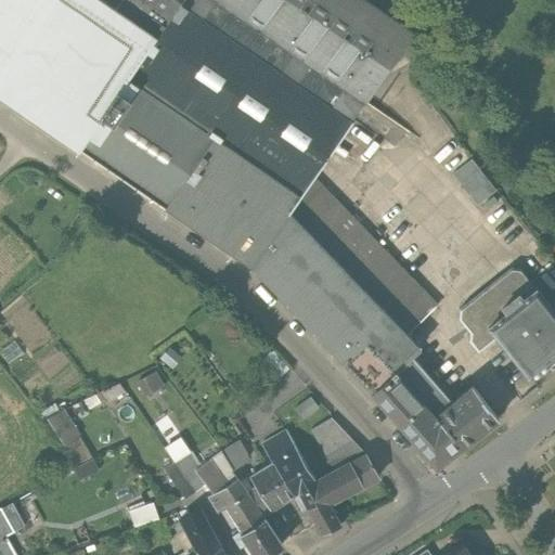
[(0,0),(0,97),(79,152),(127,85),(132,75),(131,75),(155,41),(115,10),(100,0),(0,0)]
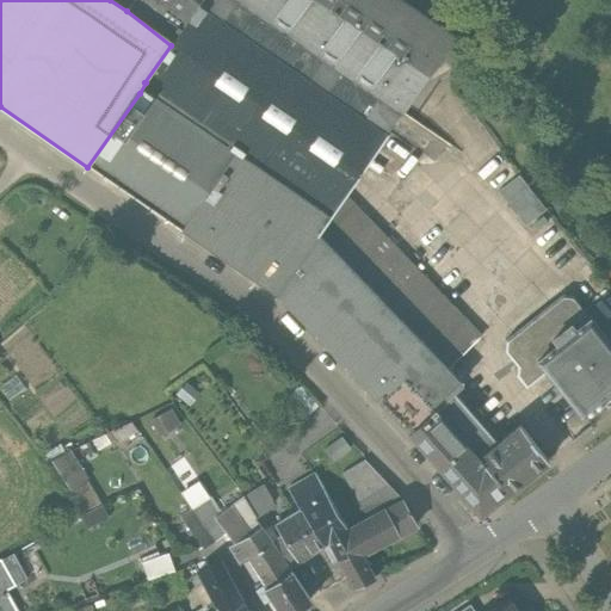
[(110,0),(127,11),(134,0),(110,0)]
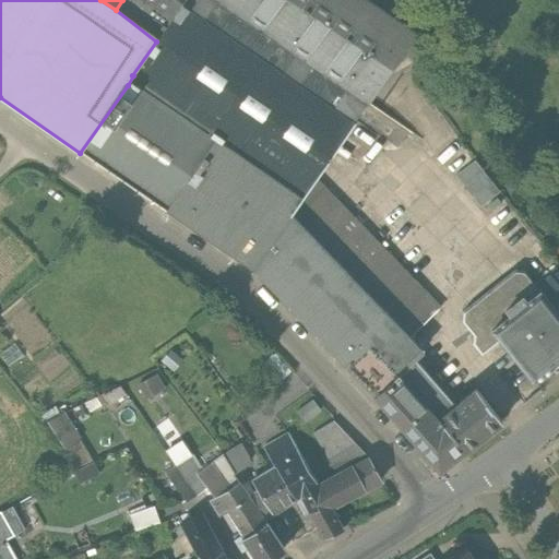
[(177,0),(122,0),(116,10),(156,42),(182,3),(177,0)]
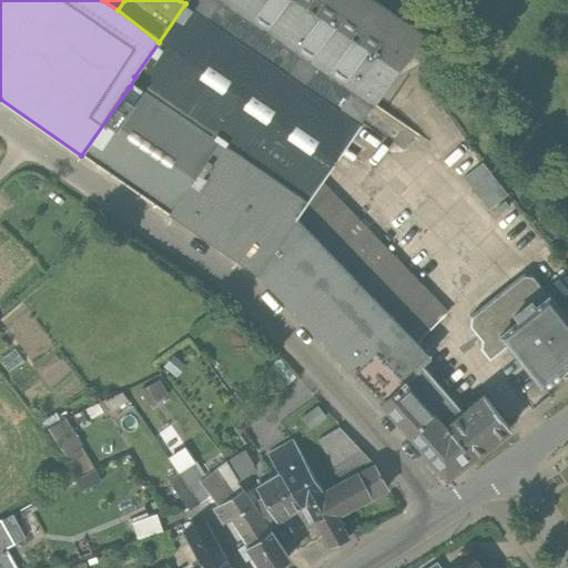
[(216,148),(304,208),(321,183),(375,108),(216,0),(189,0),(186,4),(185,3),(159,42),(134,77),(135,77),(130,87),(216,148)]
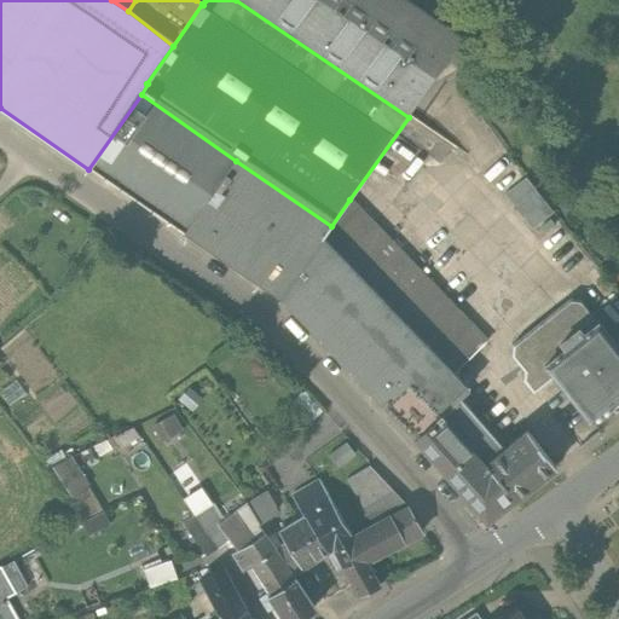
[(236,0),(409,117),(462,36),(445,9),(437,0),(236,0)]
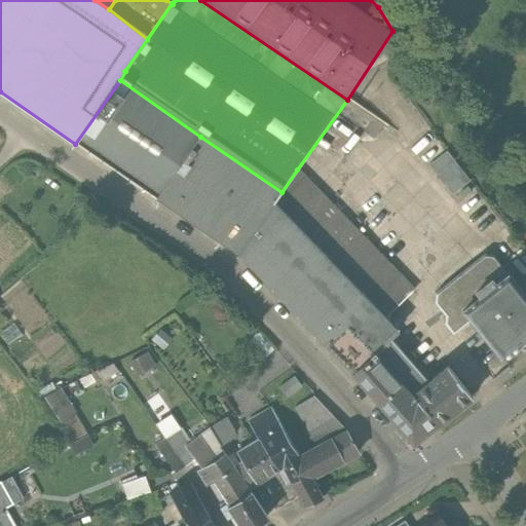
[(120,80),(75,144),(156,199),(200,137),(120,80)]
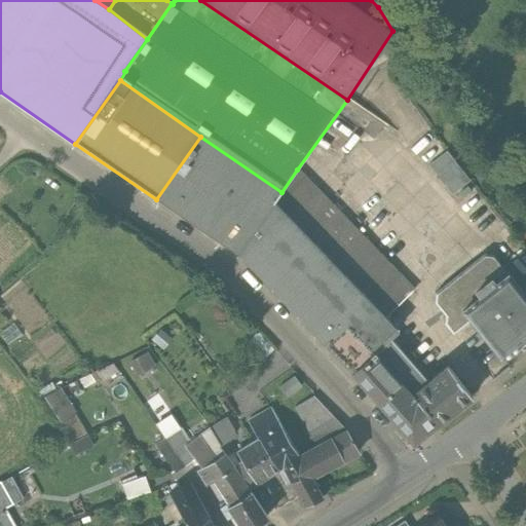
[(238,256),(273,204),(282,192),(200,137),(156,199),(238,256)]
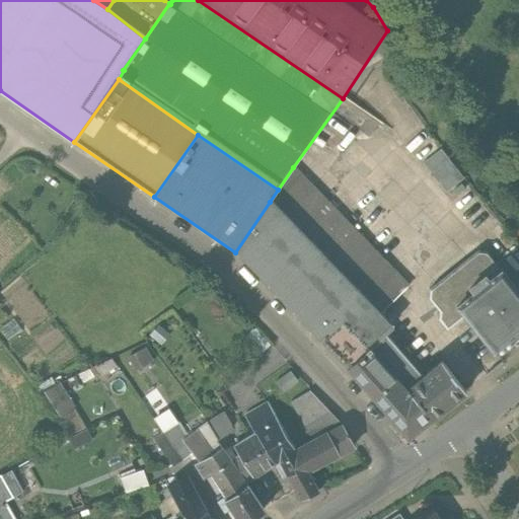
[(423,165),(446,195),(464,181),(441,151),(423,165)]
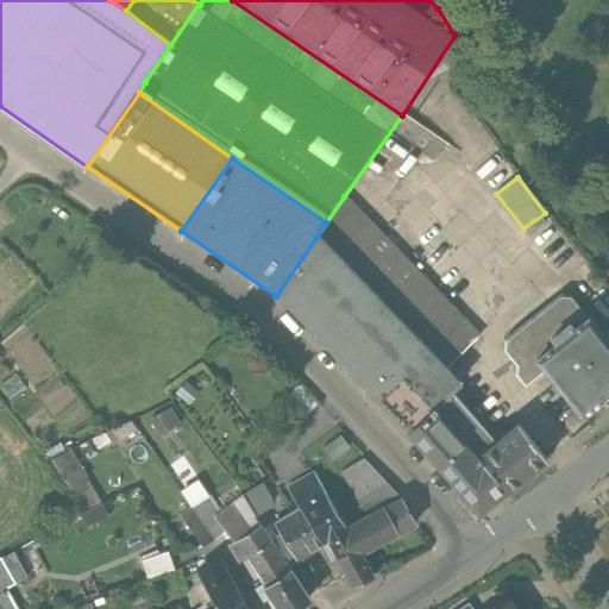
[(481,338),(344,196),(326,223),(316,237),(447,370),(481,338)]
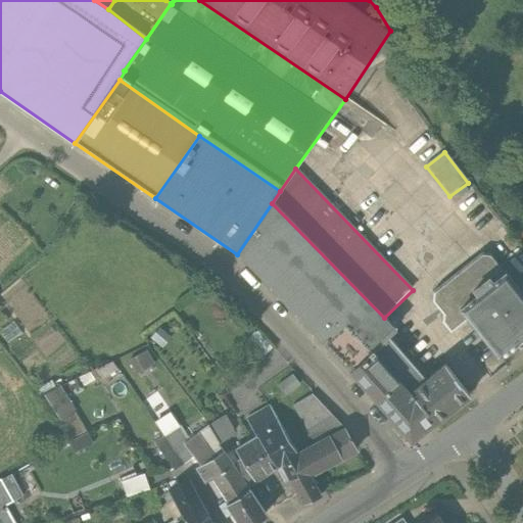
[(388,337),(395,330),(384,318),(272,203),(237,254),(351,373),(371,355),(369,353),(373,350),(375,351),(389,338),(388,337)]
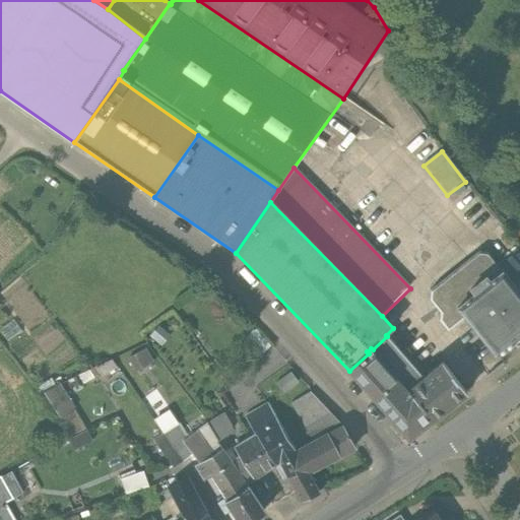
[(490,282),(502,272),(489,254),(479,253),(431,291),(431,302),(441,314),(440,322),(448,333),(465,318),(457,308),(474,295),(470,289),(485,277),(490,282)]
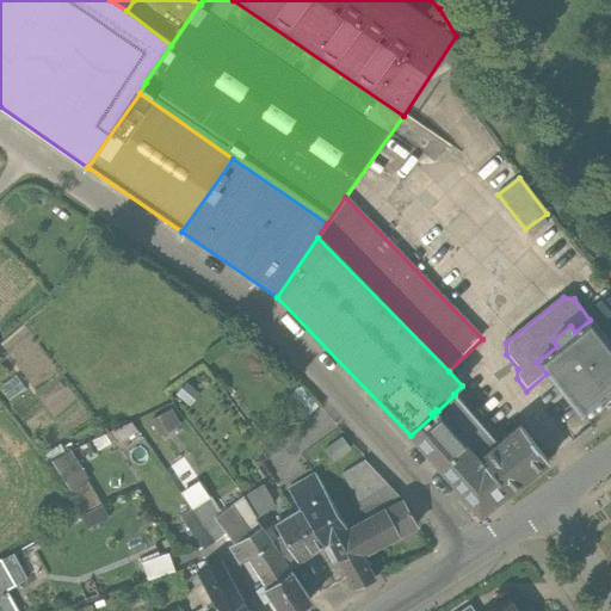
[(610,345),(591,320),(590,320),(575,332),(571,326),(553,340),(557,346),(537,362),(547,374),(582,418),(610,394),(610,345)]
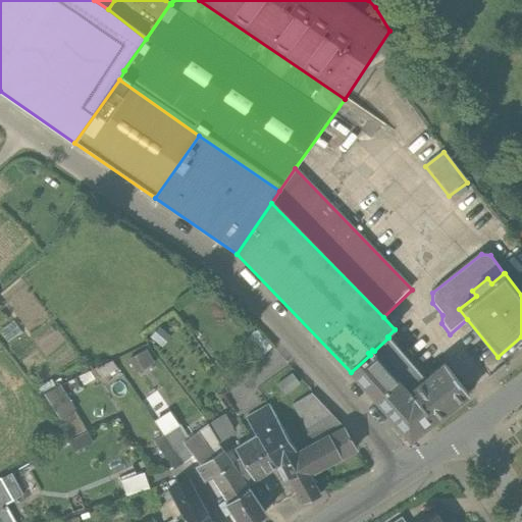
[(13,323),(0,332),(0,334),(7,345),(21,335),(13,323)]
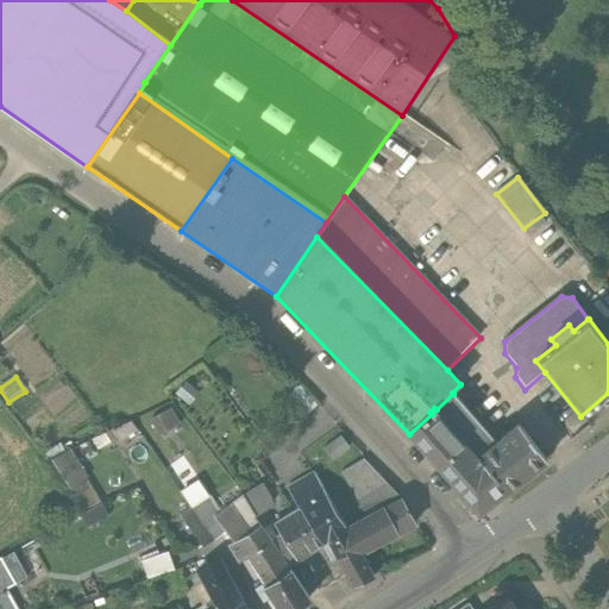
[(188,407),(198,395),(184,384),(175,396),(188,407)]
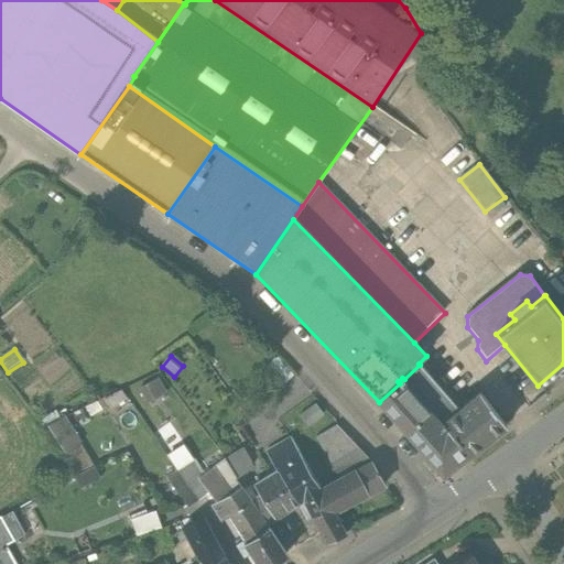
[(284,386),(294,377),(278,357),(268,367),(284,386)]
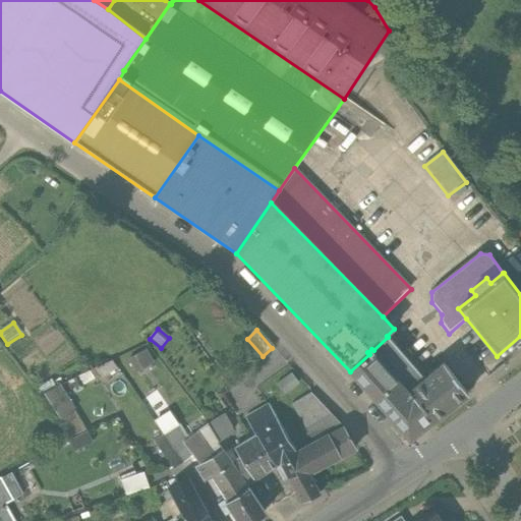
[(367,352),(369,354),(350,371),(349,372),(410,441),(433,423),(409,394),(425,381),(388,337),(373,350),(371,349),(367,352)]
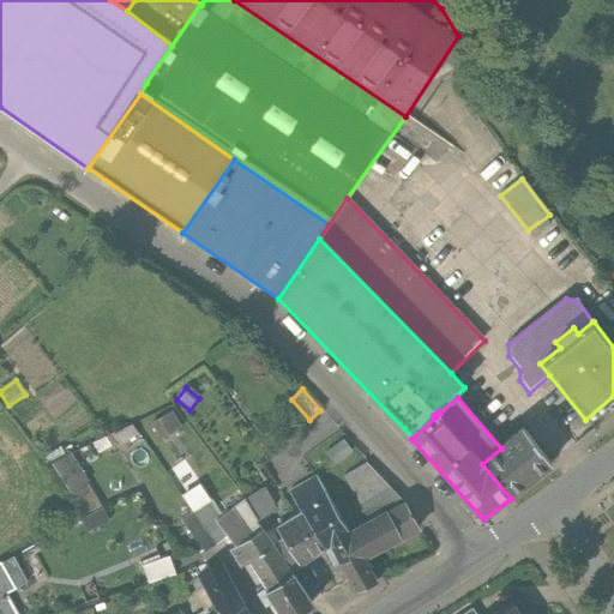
[(180,431),(172,414),(150,426),(158,441),(180,431)]
